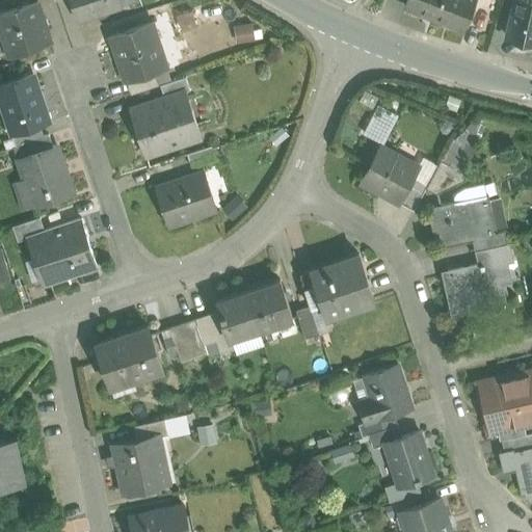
[(70,0),(76,17),(88,12),(89,17),(122,6),(121,3),(118,0),(70,0)]
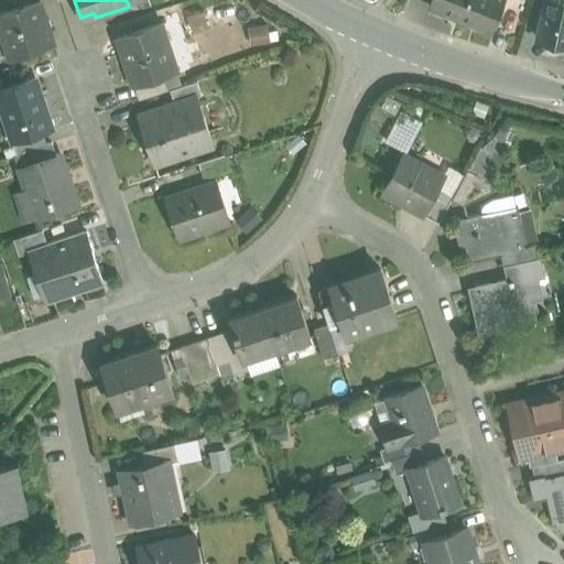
[(432,0),(430,8),(461,20),(468,0),(432,0)]
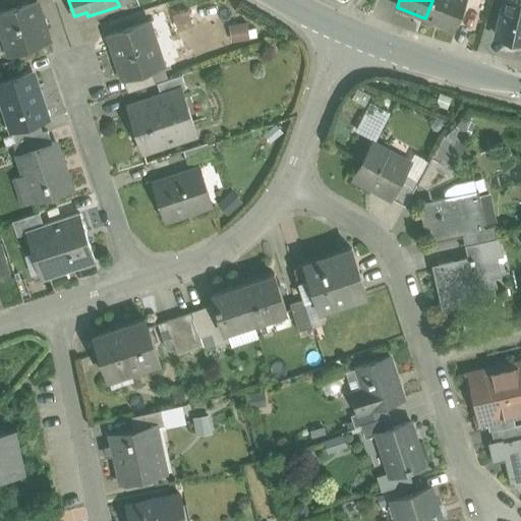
[(464,0),(432,0),(425,18),(454,29),(464,0)]
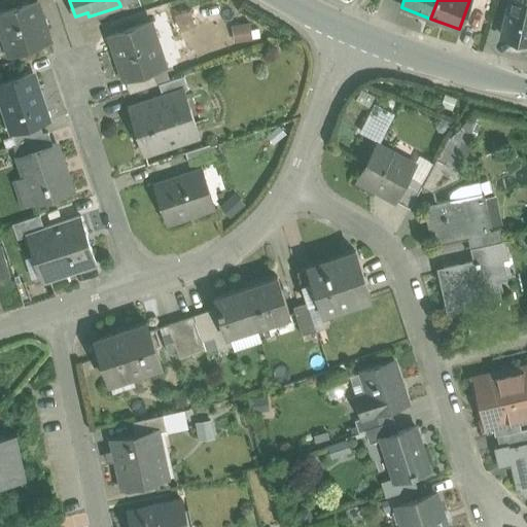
[(526,0),(512,0),(503,37),(526,42),(526,0)]
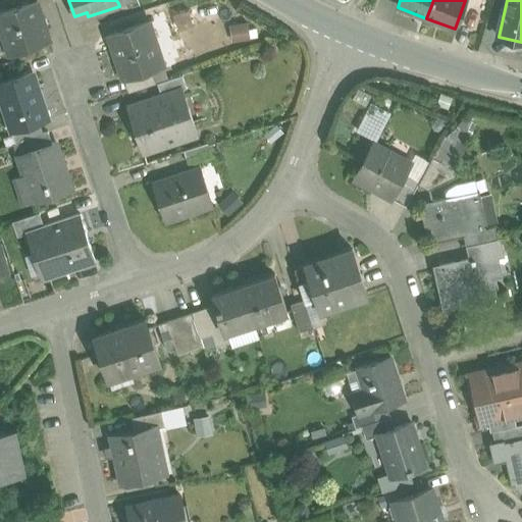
[(37,2),(0,13),(0,28),(9,55),(50,42),(37,2)]
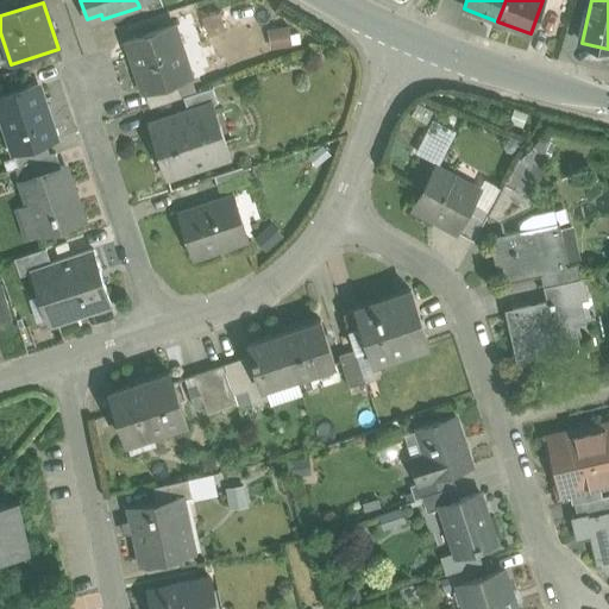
[(174,25),(126,42),(143,93),(149,92),(177,82),(192,77),(174,25)]
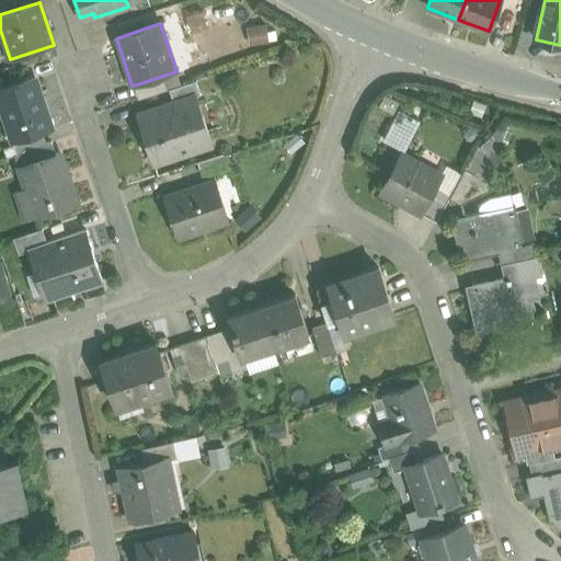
[(247,27),(249,46),(268,44),(266,25),(247,27)]
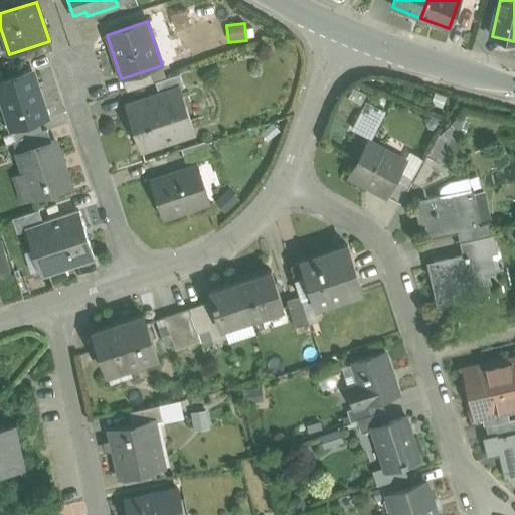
[(150,69),(126,77),(130,91),(154,82),(150,69)]
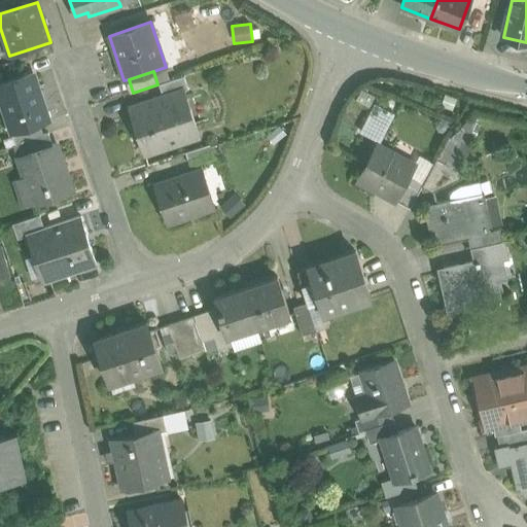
[(33,74),(0,84),(0,97),(12,133),(38,125),(48,121),(33,74)]
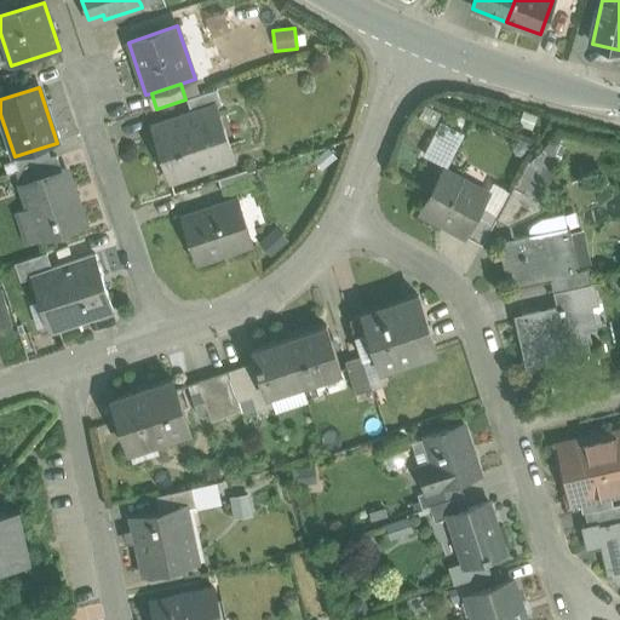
[(216,90),(187,99),(191,114),(216,105),(216,107),(222,105),(216,90)]
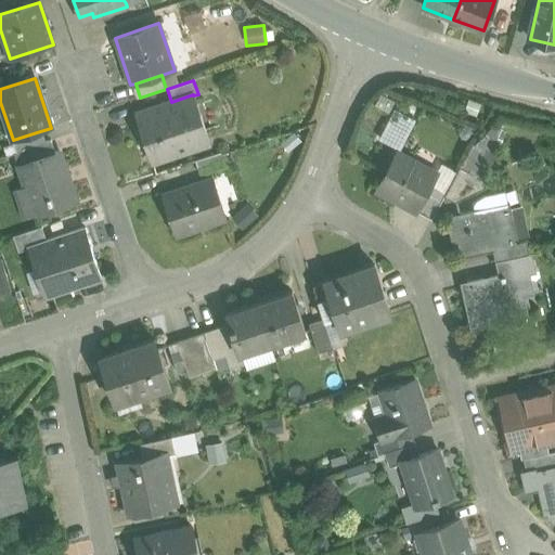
[(171,102),(136,114),(152,162),(209,143),(193,95),(193,94),(171,102)]
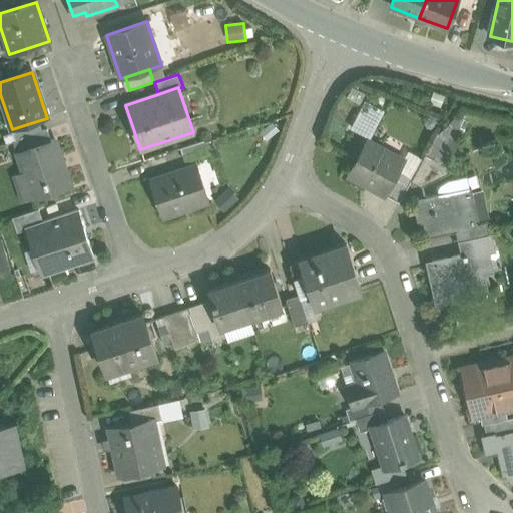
[(353,126),(373,135),(386,108),(366,98),(353,126)]
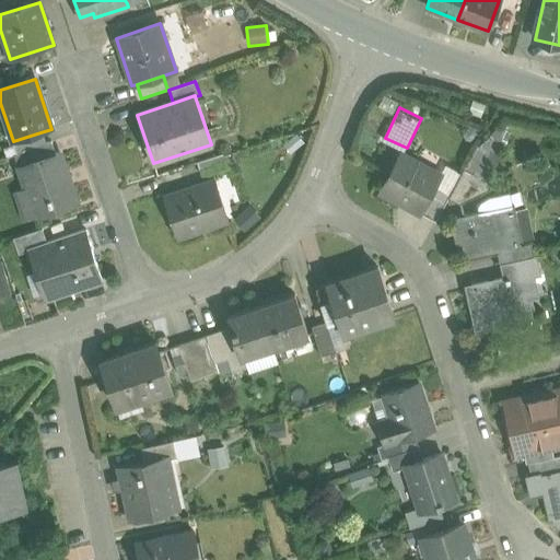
[(41,132),(13,141),(16,154),(44,144),(41,132)]
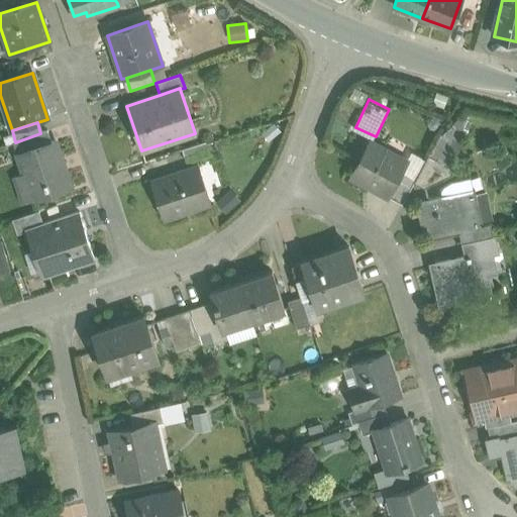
[(15,142),(13,142),(17,154),(52,142),(47,131),(15,142)]
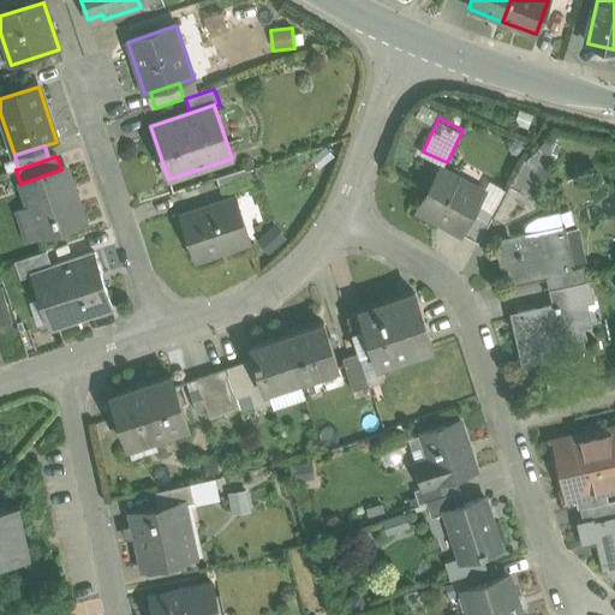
[(61,169),(21,184),(28,208),(39,238),(84,224),(66,168),(61,169)]
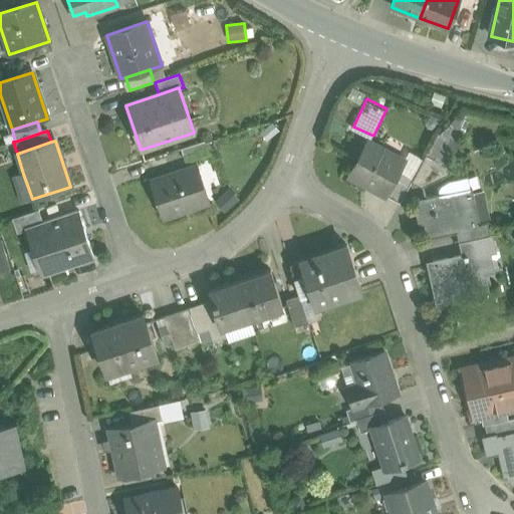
[(204,143),(182,150),(185,161),(208,154),(204,143)]
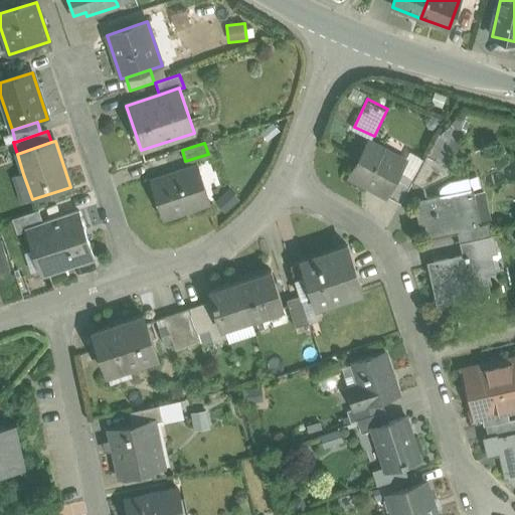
[(403,162),(368,143),(350,175),(386,195),(398,172),(404,162),(403,162)]
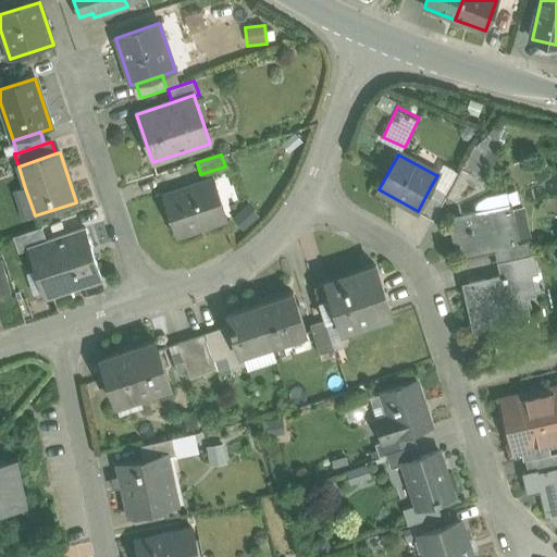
[(492,168),(468,155),(452,186),(446,197),(458,202),(487,187),(490,184),(484,181),(492,168)]
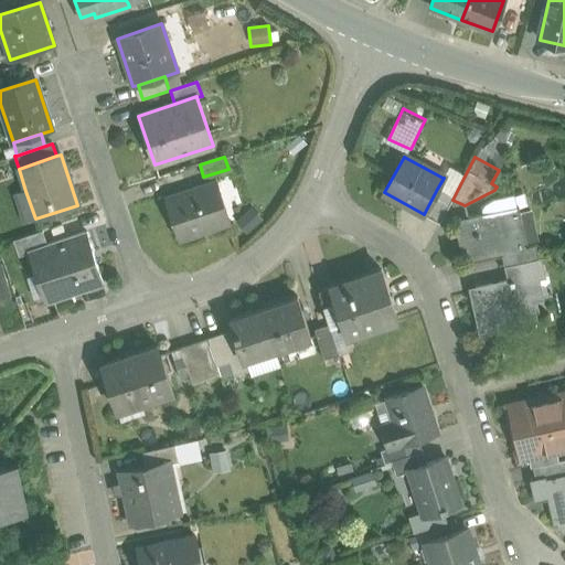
[(437,189),(452,198),(458,189),(457,189),(464,176),(448,168),(443,178),(444,178),(437,189)]
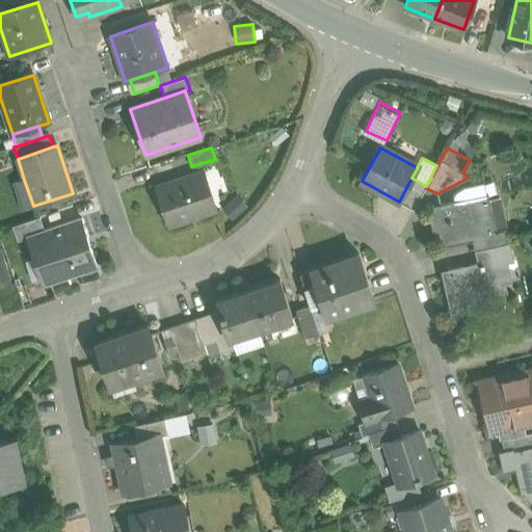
[(217,210),(204,170),(156,187),(168,225),(217,210)]
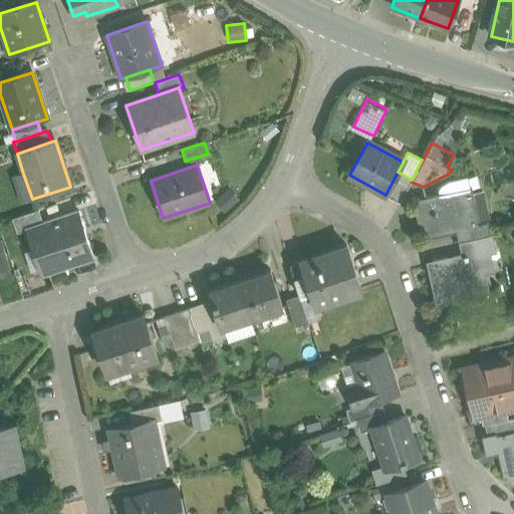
[(412,180),(398,172),(386,195),(400,202),(412,180)]
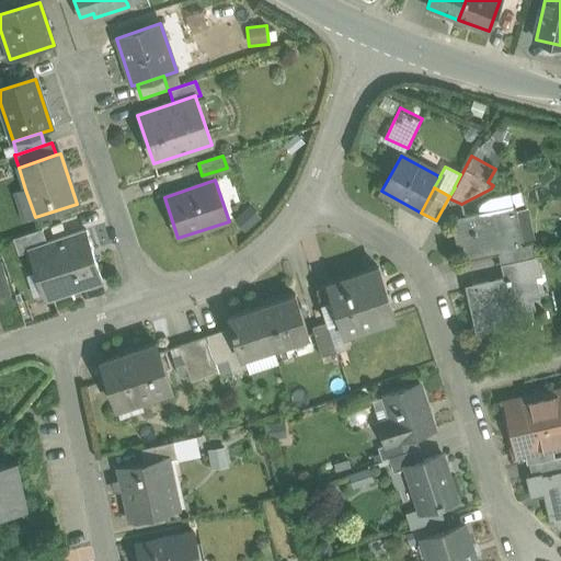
[(23,221),(35,217),(25,190),(13,193),(23,221)]
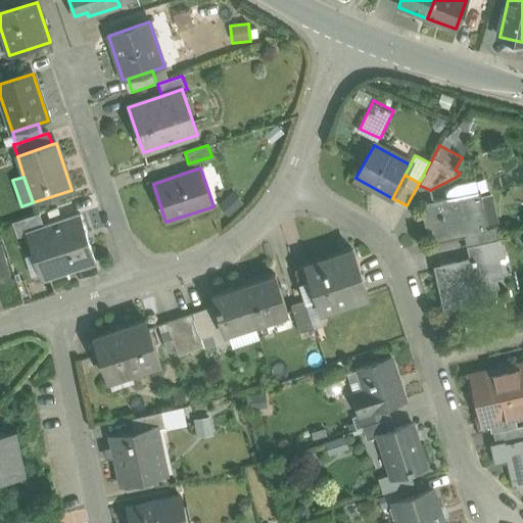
[(476,180),(458,185),(449,189),(447,193),(448,199),(422,205),(430,242),(464,234),(486,229),(486,228),(476,180)]
